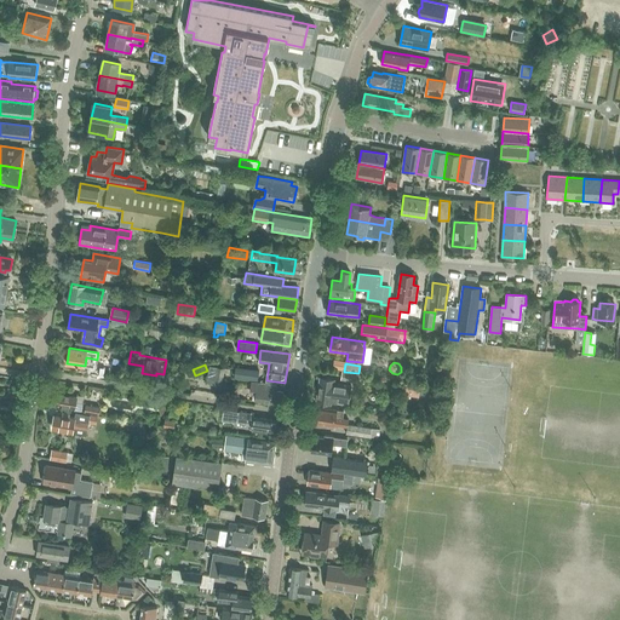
[(207,379),(214,380),(213,385),(222,386),(225,368),(210,366),(207,379)]
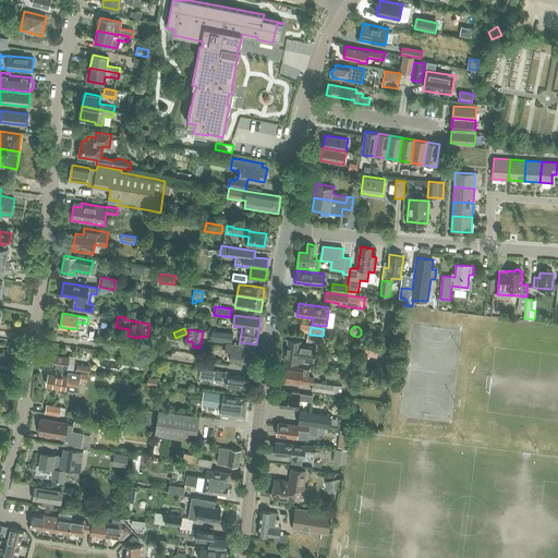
[(211,331),(210,339),(232,342),(233,334),(211,331)]
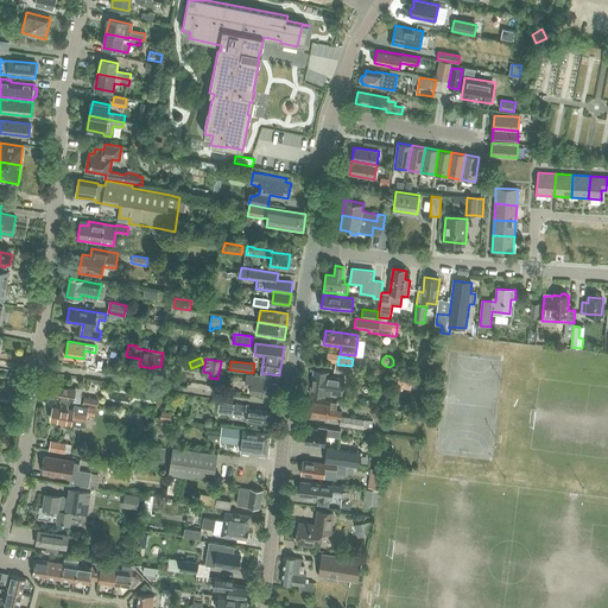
[(355,375),(356,368),(335,365),(334,372),(355,375)]
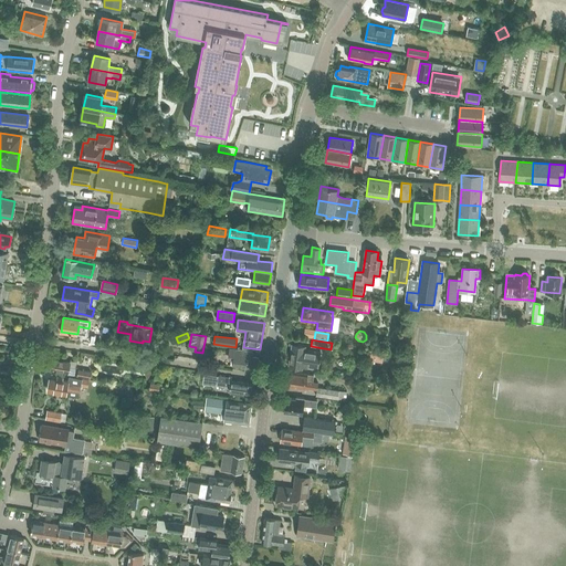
[(318,368),(321,353),(305,350),(305,347),(292,345),(289,367),(302,369),(303,366),(318,368)]
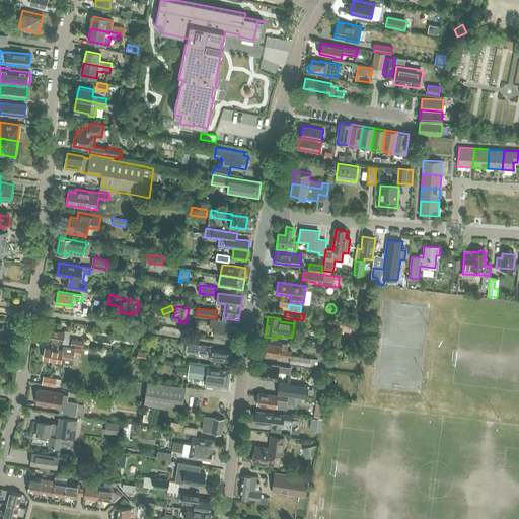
[(235,339),(237,328),(231,327),(231,322),(211,319),(209,328),(214,329),(214,336),(235,339)]
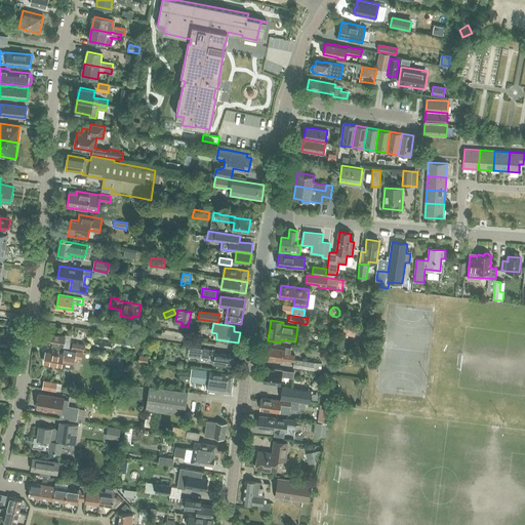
[(65,336),(48,333),(47,344),(64,346),(63,348),(69,349),(70,342),(71,342),(72,335),(66,334),(65,336)]
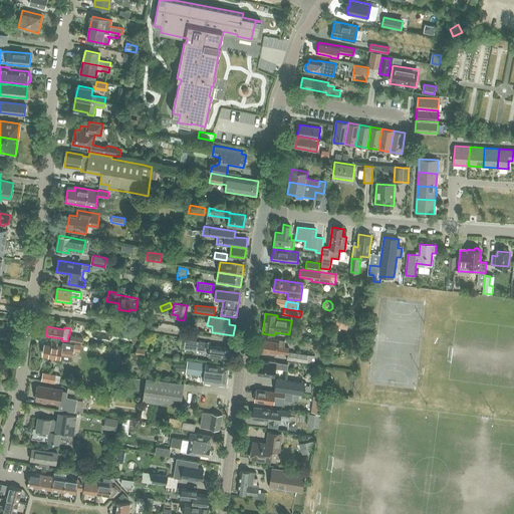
[(71,335),(70,341),(81,343),(82,337),(71,335)]
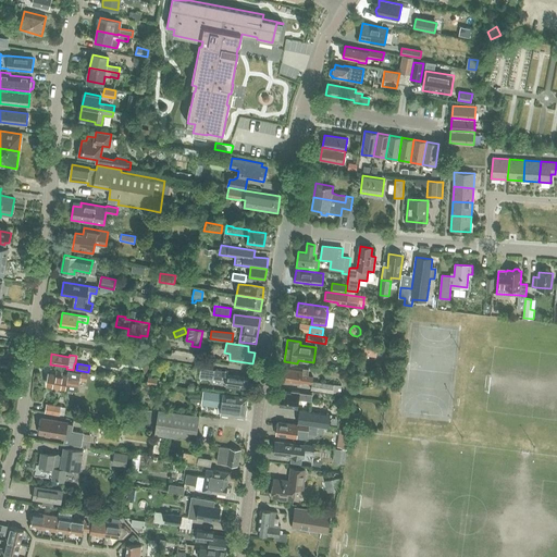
[(312,384),(312,381),(313,376),(308,376),(309,369),(302,369),(284,366),(282,380),(300,382),(312,384)]
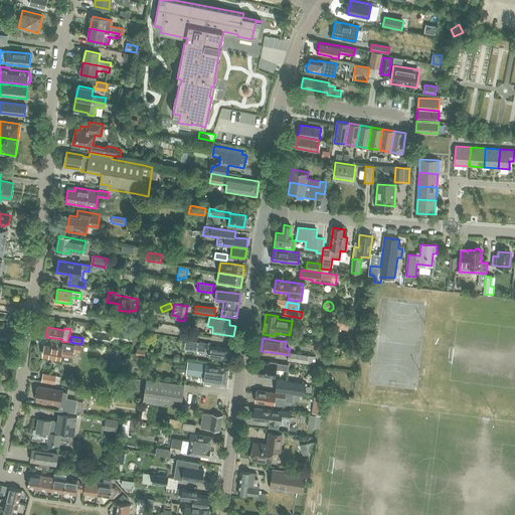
[(230,360),(231,350),(210,346),(210,344),(199,342),(197,350),(209,352),(208,356),(230,360)]
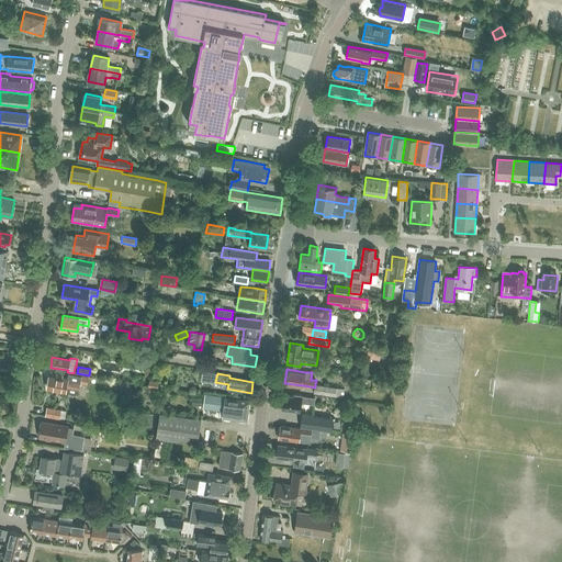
[(49,377),(47,388),(57,390),(56,391),(66,393),(67,388),(79,390),(80,383),(87,384),(88,378),(68,374),(68,378),(63,378),(63,375),(59,375),(58,379),(49,377)]
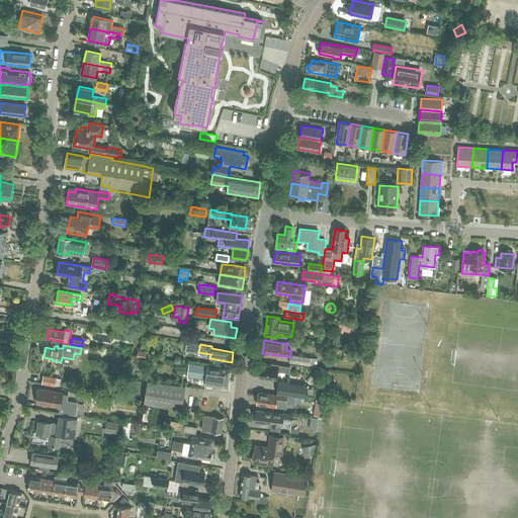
[(290,354),(290,357),(289,362),(310,365),(310,364),(317,365),(318,358),(311,357),(290,354)]
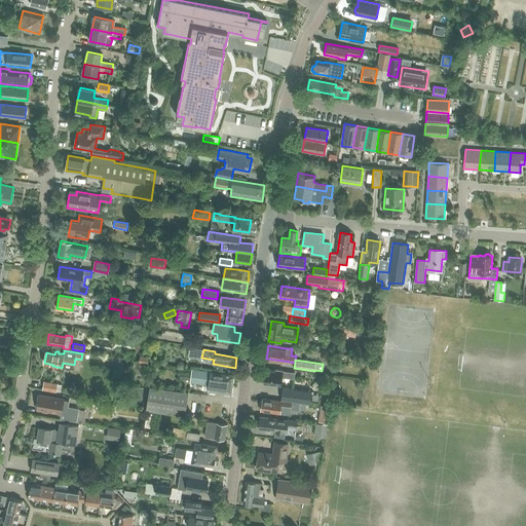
[(231,396),(234,375),(212,372),(192,369),(190,382),(209,385),(208,391),(208,392),(220,393),(231,396)]
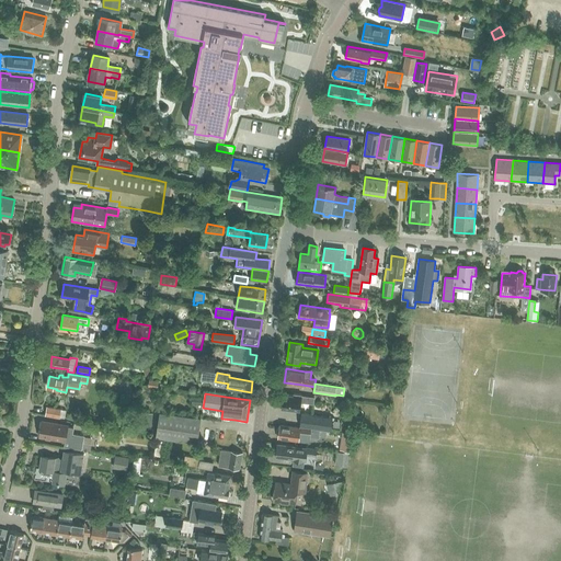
[(301,396),(301,395),(294,395),(294,396),(284,395),(282,408),(299,410),(300,402),(313,403),(315,398),(301,396)]
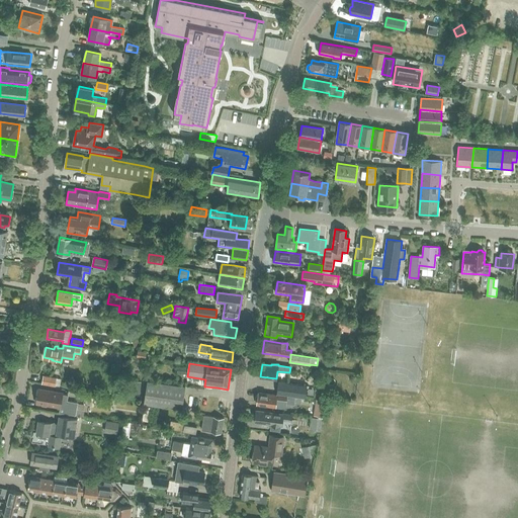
[(317,368),(312,376),(318,380),(323,372),(317,368)]
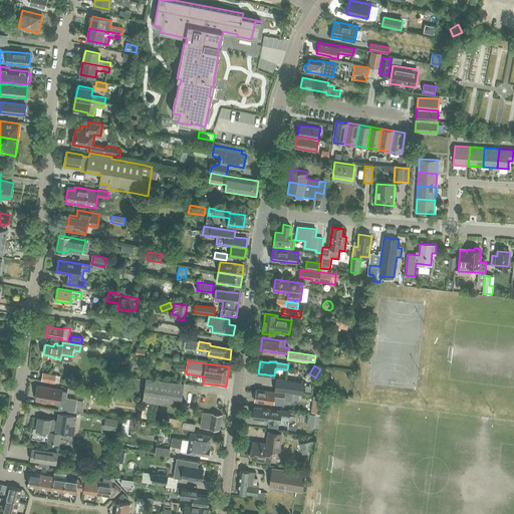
[(41,380),(54,383),(56,375),(43,372),(41,380)]
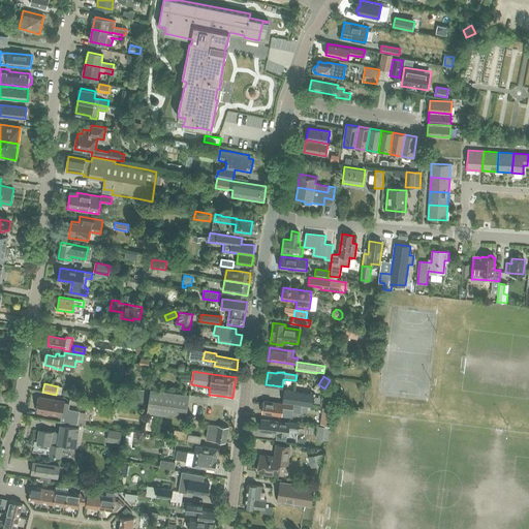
[(189,394),(156,390),(150,389),(148,411),(186,416),(189,394)]
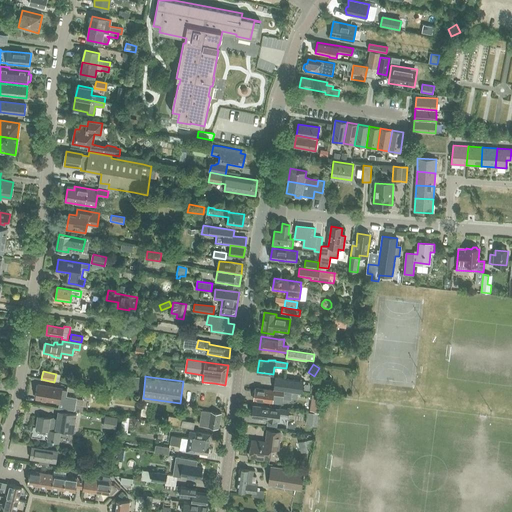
[(284,390),(292,391),(293,391),(297,392),(302,392),(304,381),(275,377),(274,389),(284,390)]
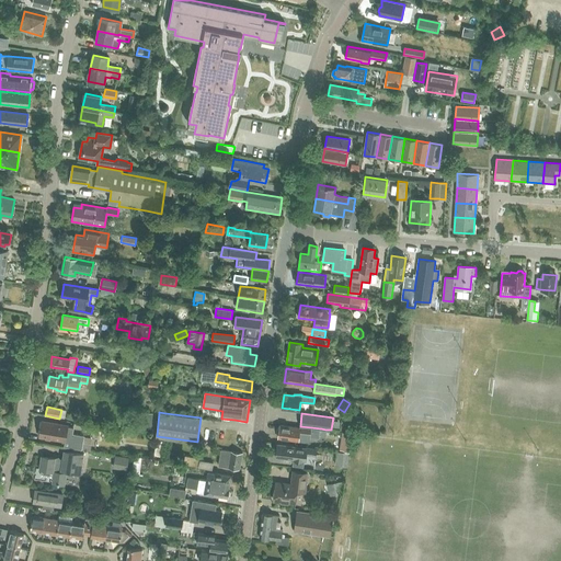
[(82,450),(84,436),(73,434),(73,428),(54,424),(38,422),(35,437),(50,441),(65,443),(64,447),(82,450)]
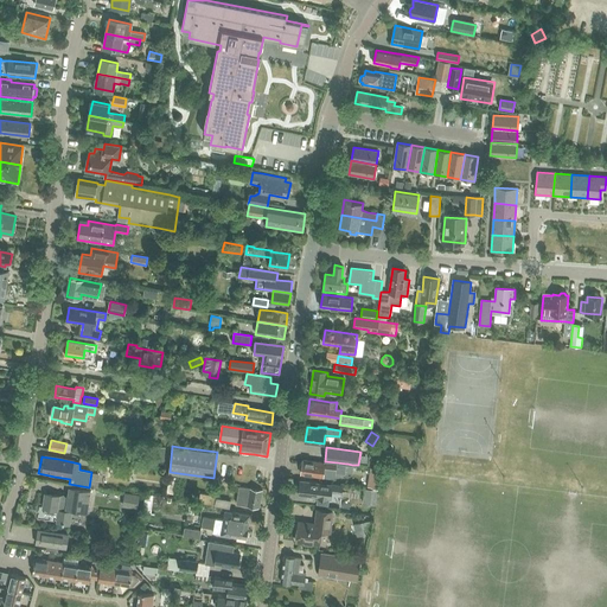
[(345,470),(346,464),(337,462),(325,461),(324,462),(302,460),(301,474),(334,478),(336,472),(345,473),(345,470)]
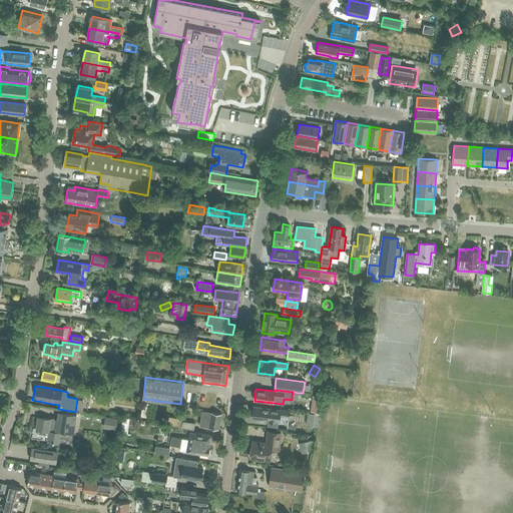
[(314,397),(311,412),(320,413),(323,398),(314,397)]
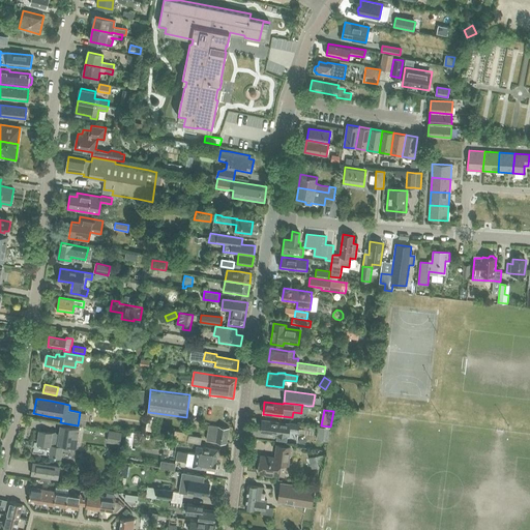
[(148,416),(146,431),(152,432),(155,417),(148,416)]
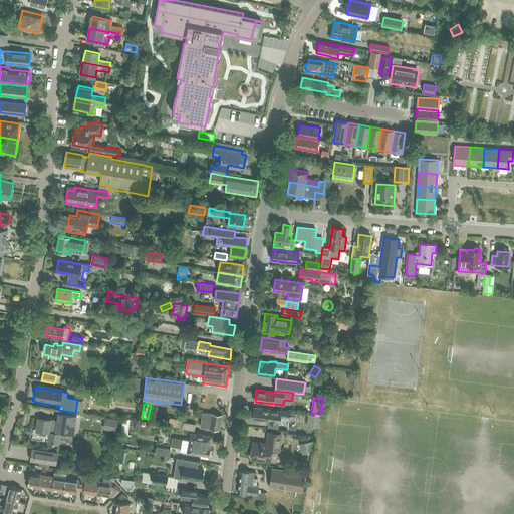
[(272,411),(269,411),(269,410),(254,408),(253,418),(262,420),(262,421),(268,421),(268,427),(278,428),(278,423),(280,423),(280,421),(280,417),(289,418),(290,411),(275,410),(272,409),(272,411)]
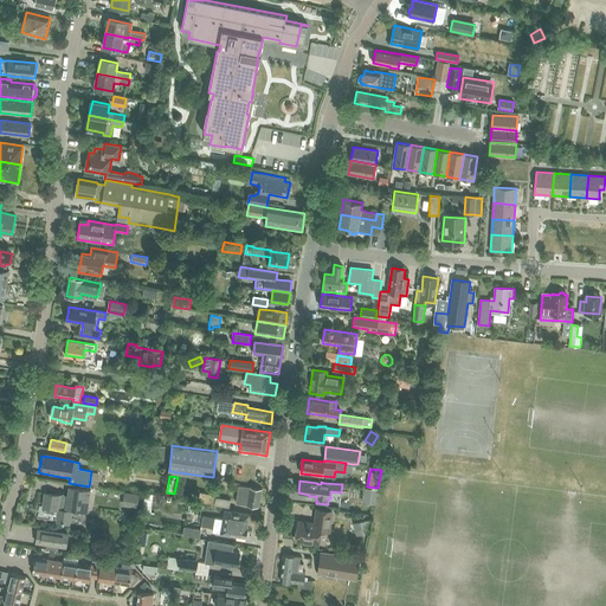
[(259,508),(259,505),(262,490),(244,487),(239,485),(236,503),(247,505),(259,508)]
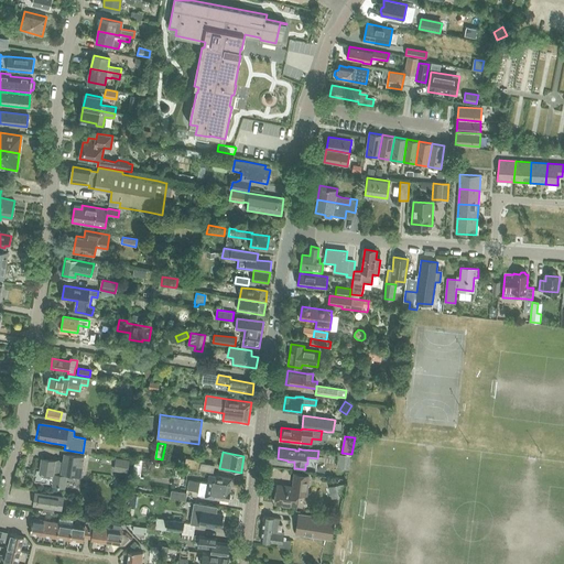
[(42,458),(40,473),(42,473),(41,478),(53,480),(52,486),(65,488),(67,474),(82,476),(85,456),(64,453),(63,462),(61,462),(60,459),(56,461),(42,458)]
